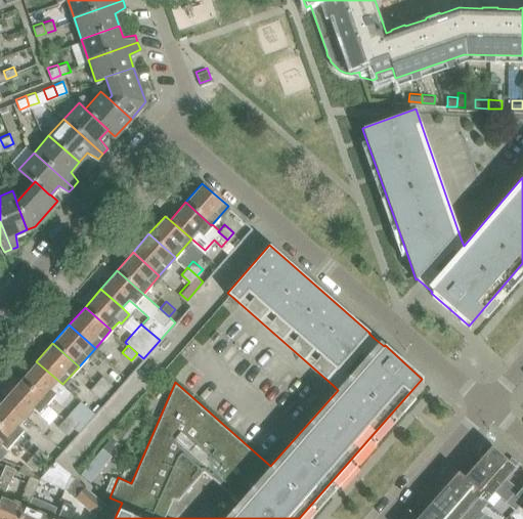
[(36,361),(20,380),(46,402),(52,396),(59,402),(70,391),(62,384),(36,361)]
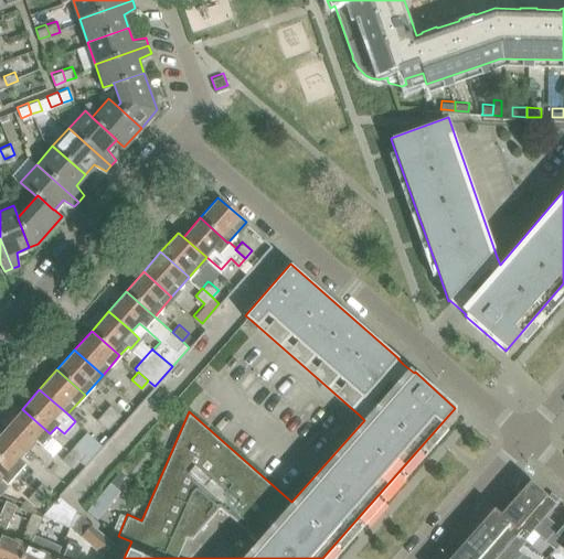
[(109,404),(103,410),(114,419),(119,412),(109,404)]
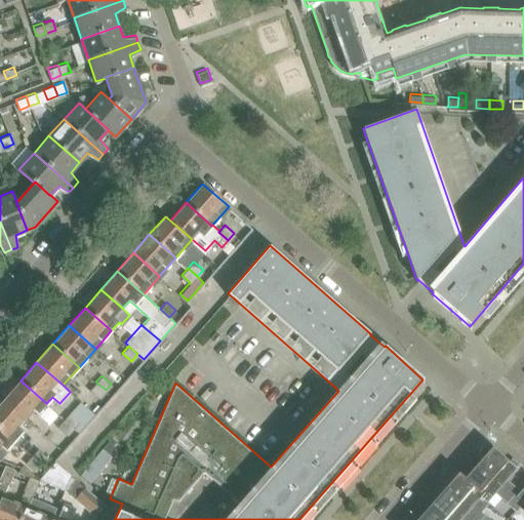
[(21,381),(4,399),(26,417),(34,408),(38,412),(46,403),(21,381)]
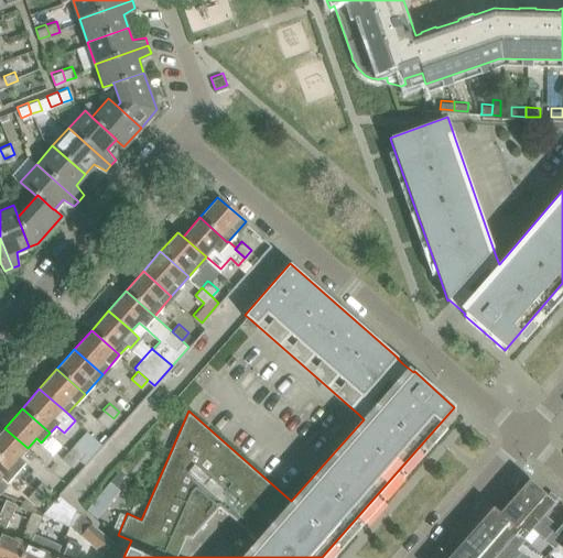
[(103,409),(96,418),(106,427),(114,418),(103,409)]
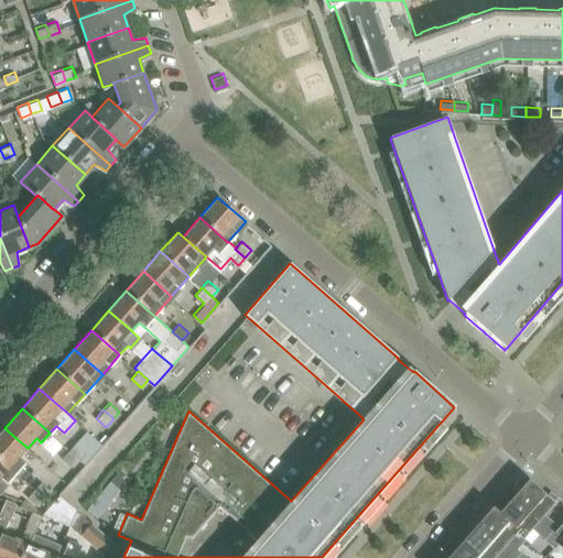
[(4,428),(0,433),(0,458),(15,472),(25,460),(21,456),(28,448),(4,428)]
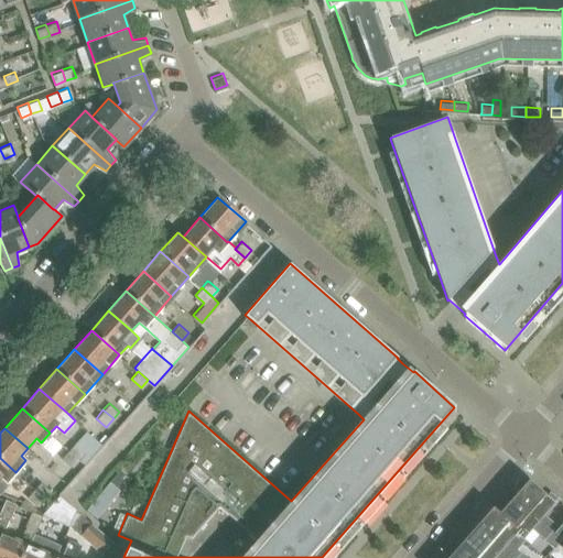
[(86,429),(68,449),(79,459),(85,463),(103,444),(86,429)]
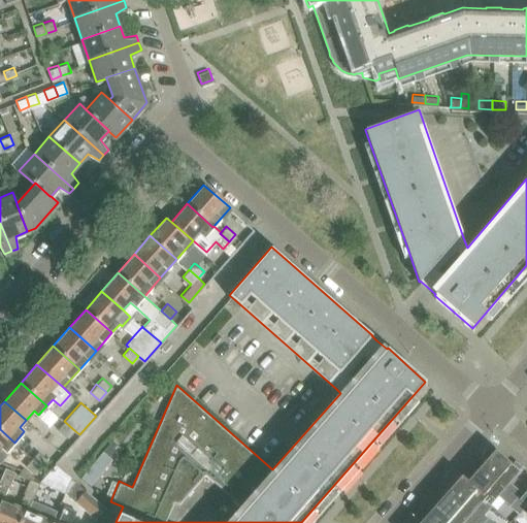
[(64,421),(58,428),(68,436),(74,430),(64,421)]
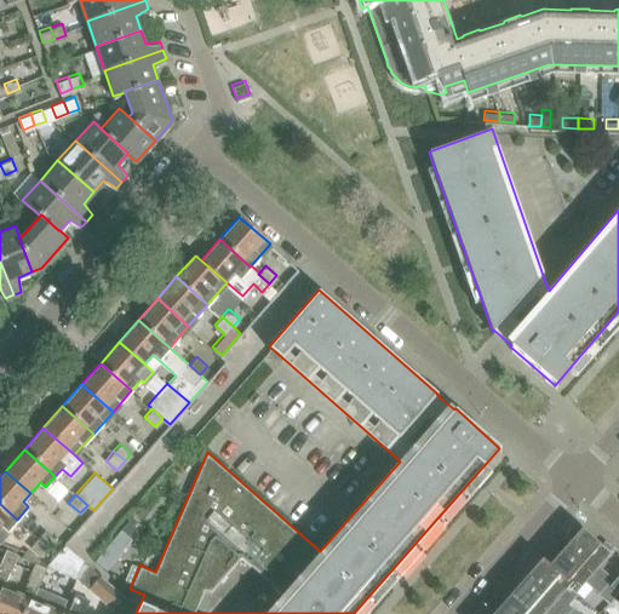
[(0,539),(17,520),(0,504),(0,539)]
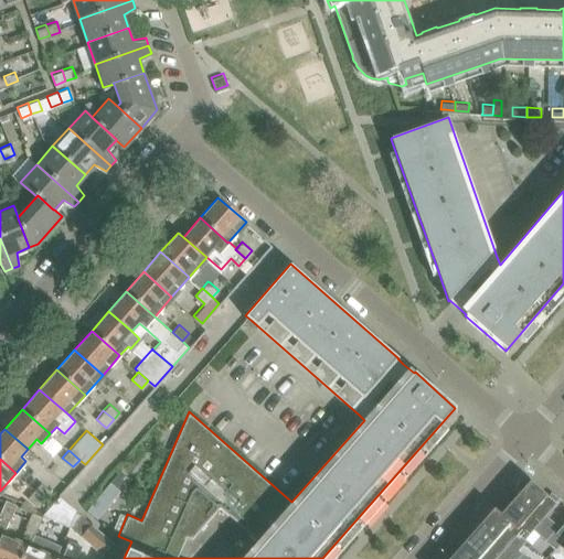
[(116,471),(86,507),(96,516),(119,487),(117,485),(124,476),(116,471)]
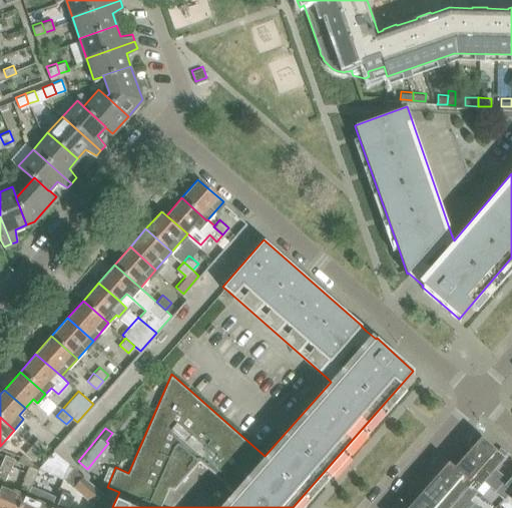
[(495,450),(480,437),(467,452),(500,481),(502,479),(506,475),(494,464),(496,461),(506,450),(500,445),(495,450)]
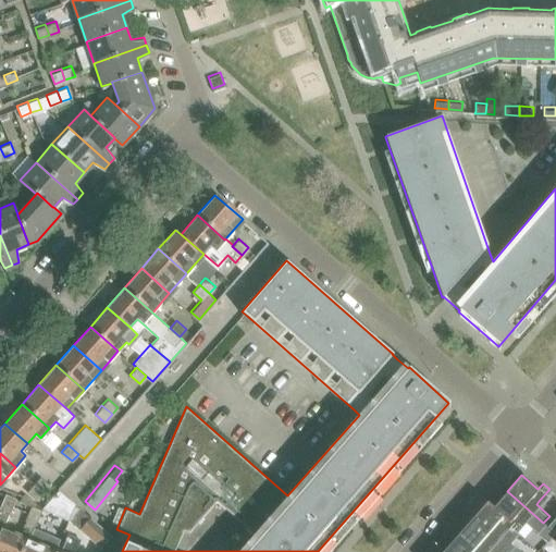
[(40,476),(33,483),(44,493),(51,486),(40,476)]
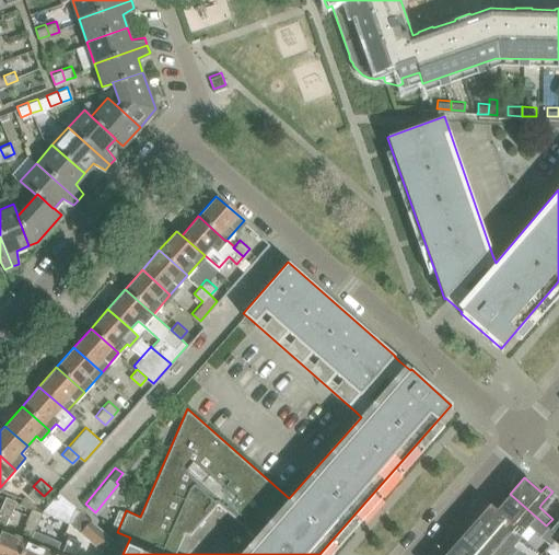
[(38,504),(44,496),(33,486),(26,494),(38,504)]
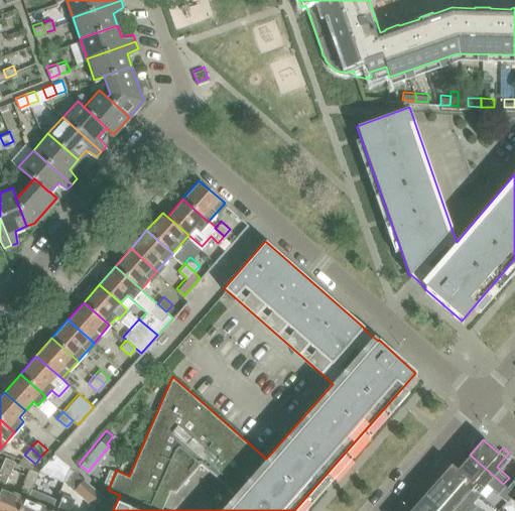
[(45,461),(38,470),(62,480),(70,465),(53,452),(45,461)]
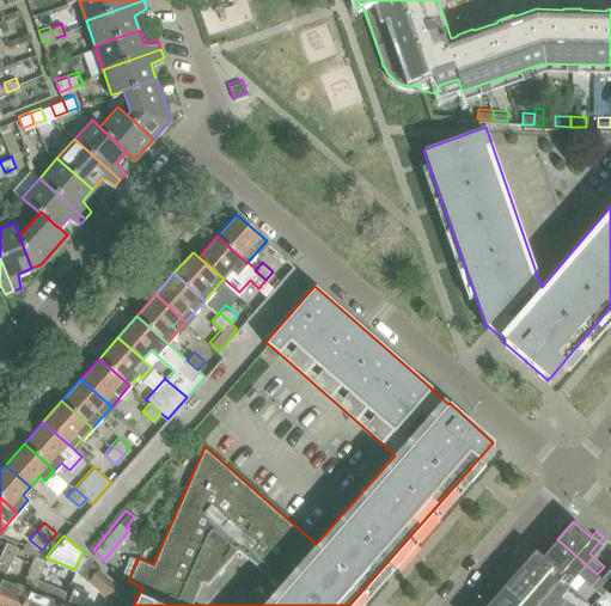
[(557,539),(548,550),(542,557),(567,580),(575,569),(600,591),(609,581),(604,576),(599,571),(597,574),(557,539)]
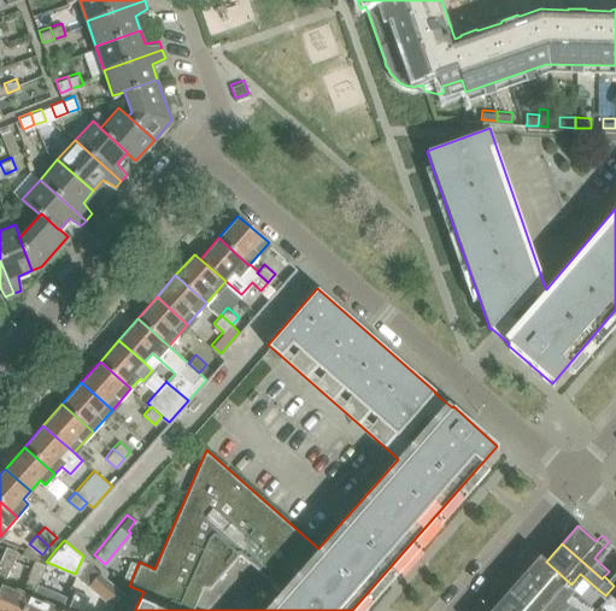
[(5,545),(0,554),(0,562),(10,567),(15,554),(17,550),(5,545)]
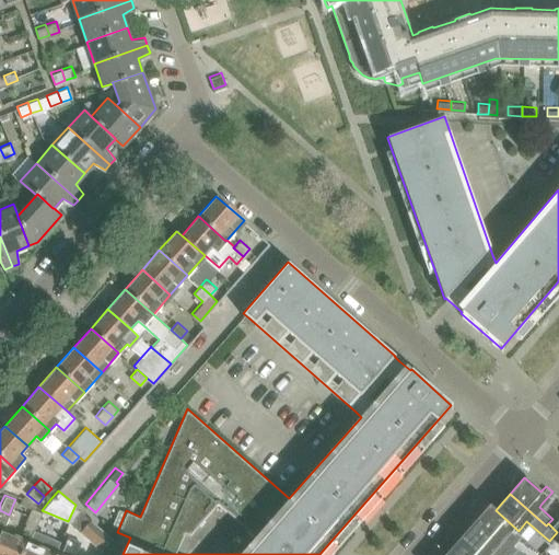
[(76,505),(68,521),(101,548),(111,536),(76,505)]
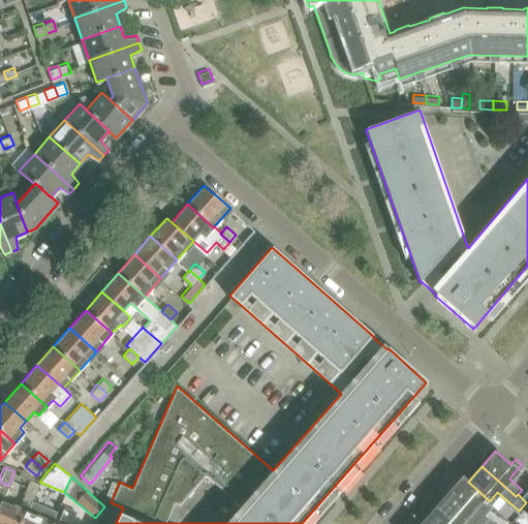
[(462,476),(447,493),(484,523),(497,523),(484,512),(492,502),(490,501),(468,482),(462,476)]
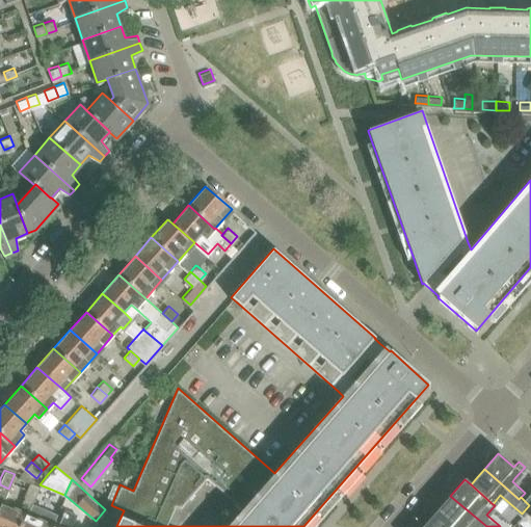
[(32,499),(38,485),(28,480),(23,495),(32,499)]
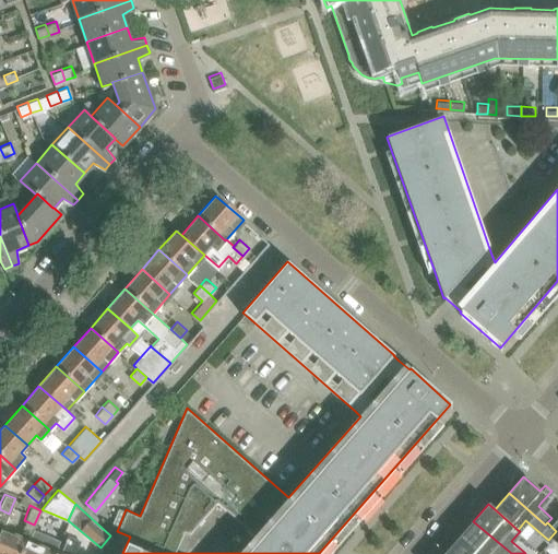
[(0,532),(4,523),(9,514),(0,509),(0,532)]
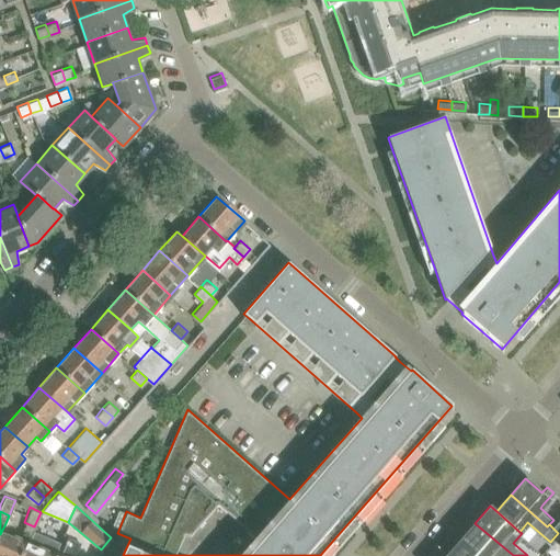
[(21,555),(32,532),(34,526),(24,522),(18,537),(3,531),(6,525),(4,525),(0,534),(0,555),(21,555)]
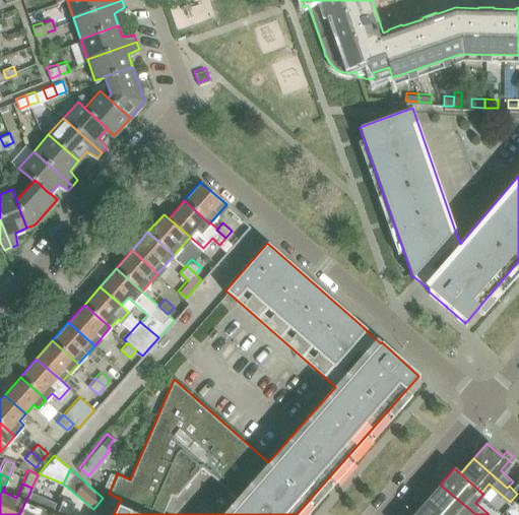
[(475,514),(440,485),(427,500),(444,514),(475,514)]
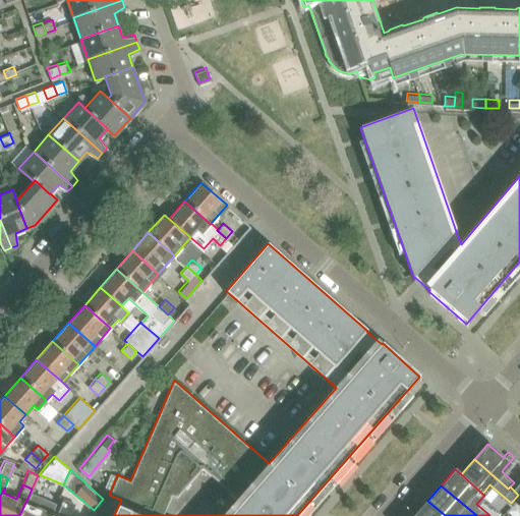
[(31,492),(19,515),(49,515),(53,508),(55,502),(31,492)]
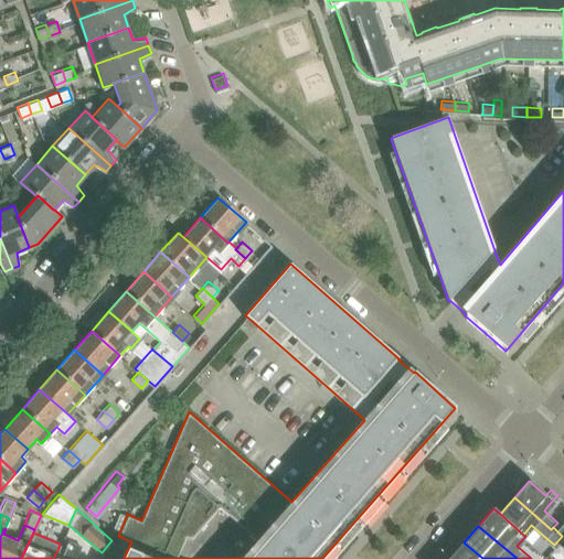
[(53,558),(74,558),(82,544),(68,538),(62,552),(57,550),(53,558)]
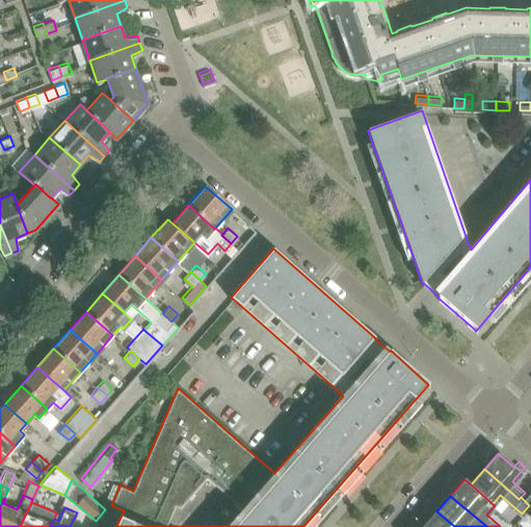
[(454,526),(436,511),(422,526),(454,526)]
